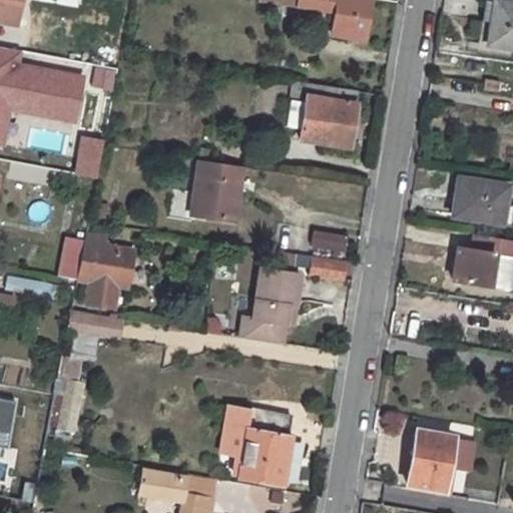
[(0,0),(0,21),(17,24),(18,18),(21,0),(0,0)]
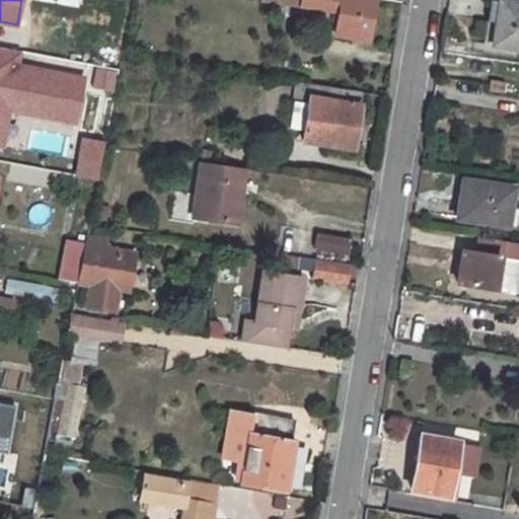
[(21,0),(18,18),(31,20),(34,0),(21,0)]
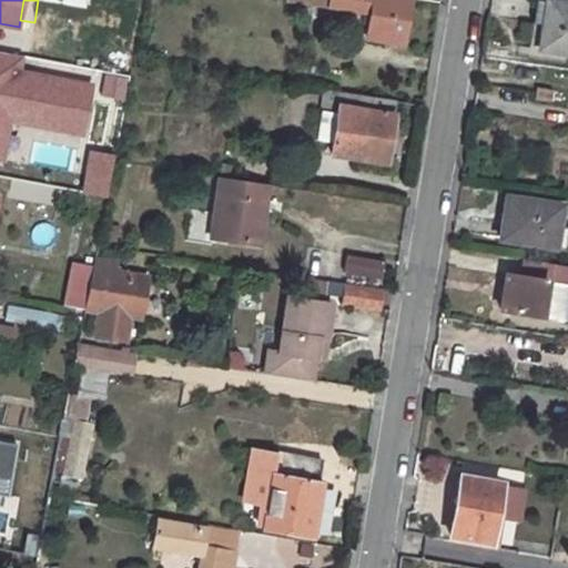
[(286,0),(287,0),(371,14),(367,38),(403,44),(409,0),(286,0)]
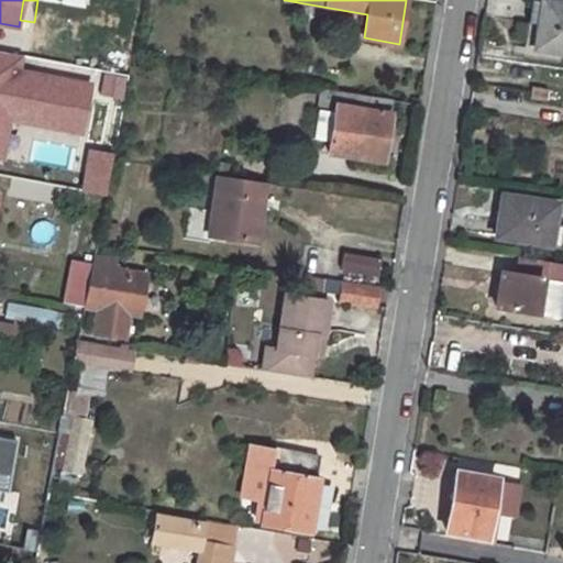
[(562,2),(544,0),(541,0),(533,48),(562,53),(562,2)]
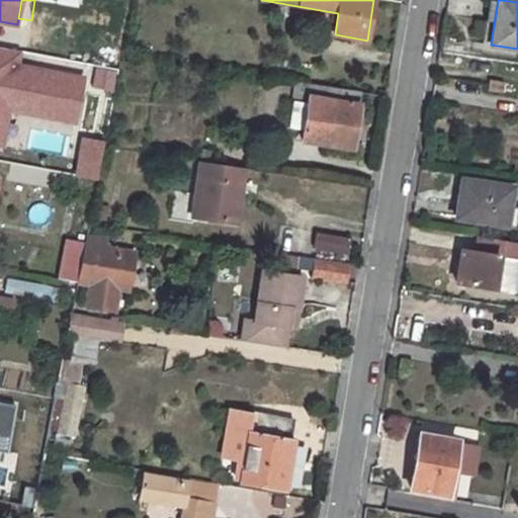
[(0,116),(4,91),(8,75),(9,71),(0,69),(0,116)]
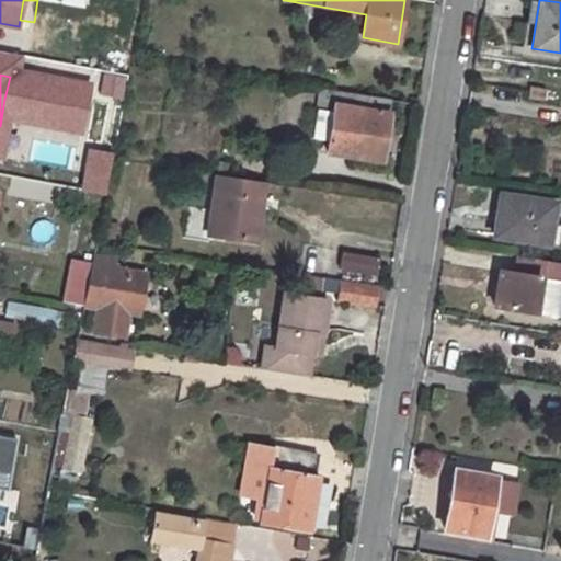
[(9,81),(4,99),(20,102),(24,84),(9,81)]
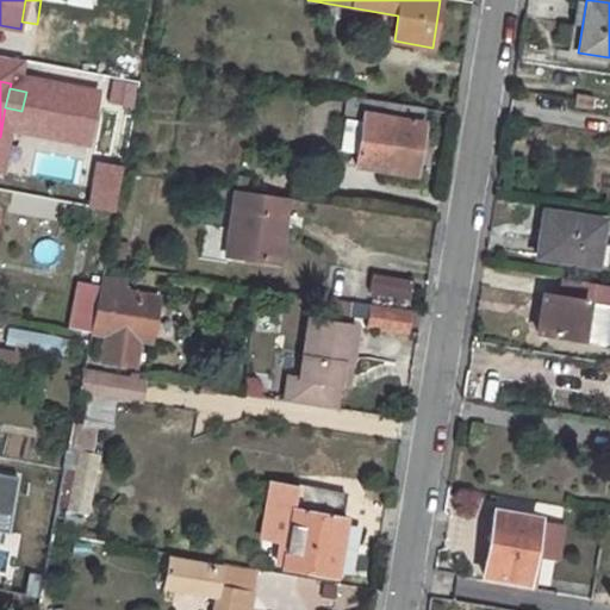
[(349,95),(346,119),(363,122),(367,99),(349,95)]
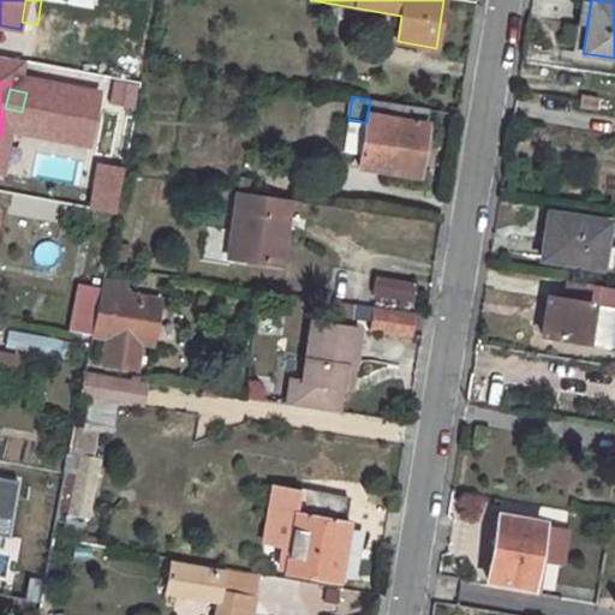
[(428,121),(425,121),(428,108),(370,100),(366,123),(348,120),(344,150),(360,153),(359,166),(418,174),(428,121)]
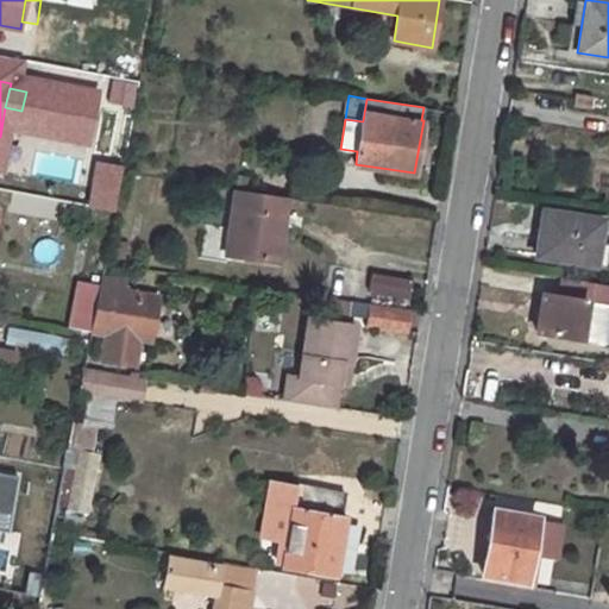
[(87,107),(83,124),(99,126),(102,110),(87,107)]
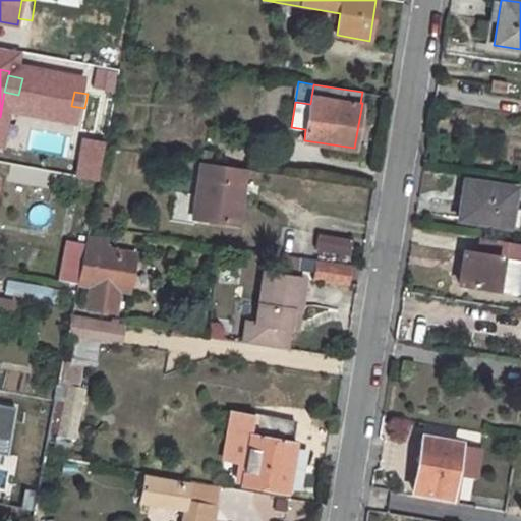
[(99,183),(106,143),(81,138),(74,179),(99,183)]
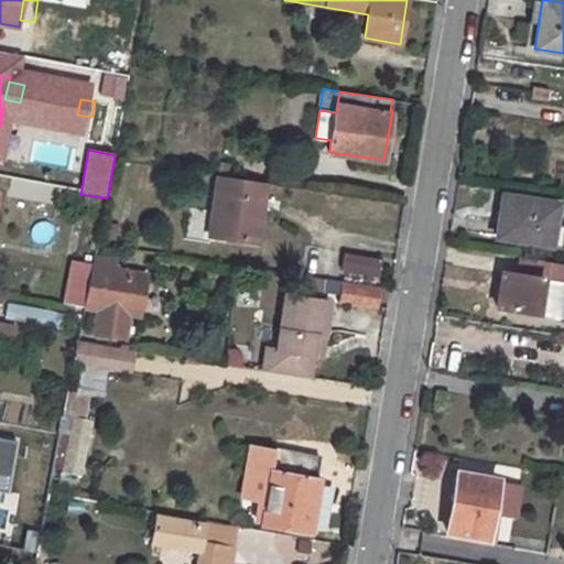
[(219,176),(210,236),(259,242),(267,183),(219,176)]
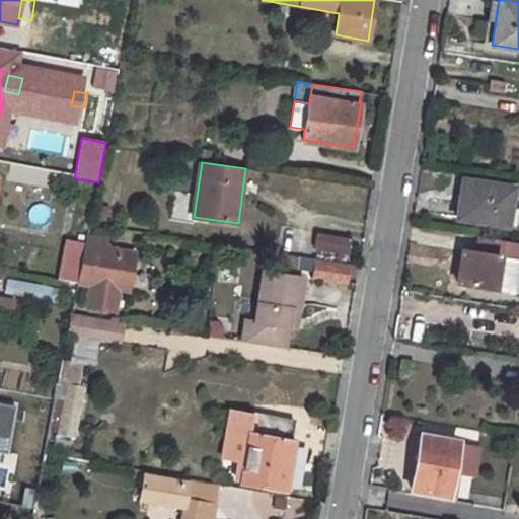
[(462,180),(457,219),(516,228),(518,212),(518,208),(511,207),(513,189),(462,180)]
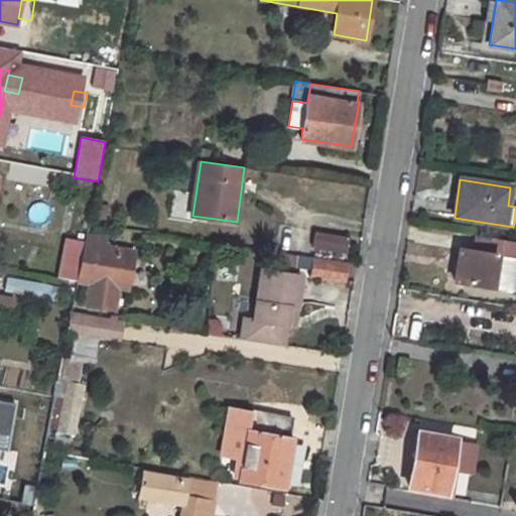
[(314,232),(312,247),(347,252),(348,238),(314,232)]
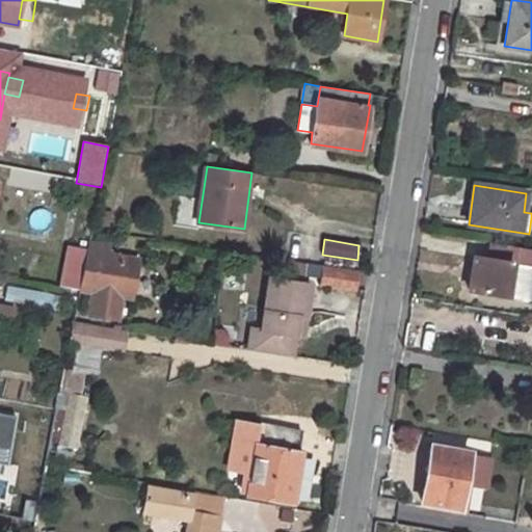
[(472,259),(467,289),(524,299),(529,267),(531,267),(531,249),(489,243),(486,261),(472,259)]
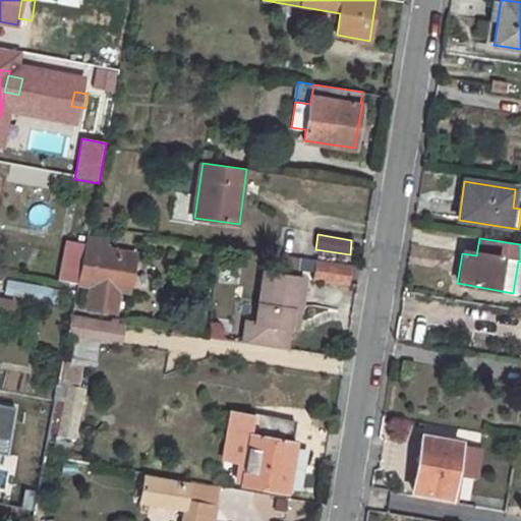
[(85,239),(76,283),(89,285),(85,307),(115,312),(118,296),(112,295),(113,289),(119,290),(120,281),(130,283),(135,253),(112,249),(111,256),(104,253),(105,248),(106,242),(85,239)]
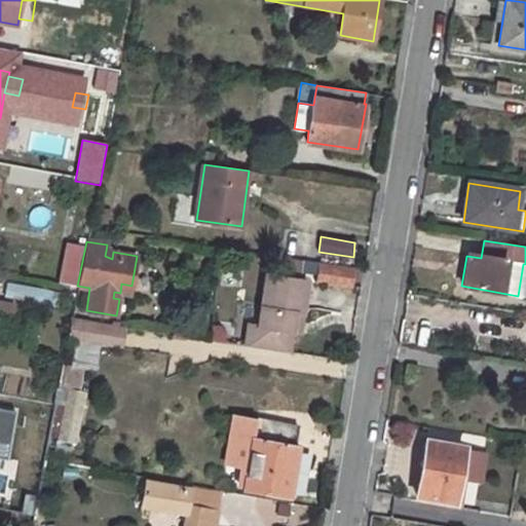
[(309,261),(307,274),(320,275),(321,264),(321,262),(309,261)]
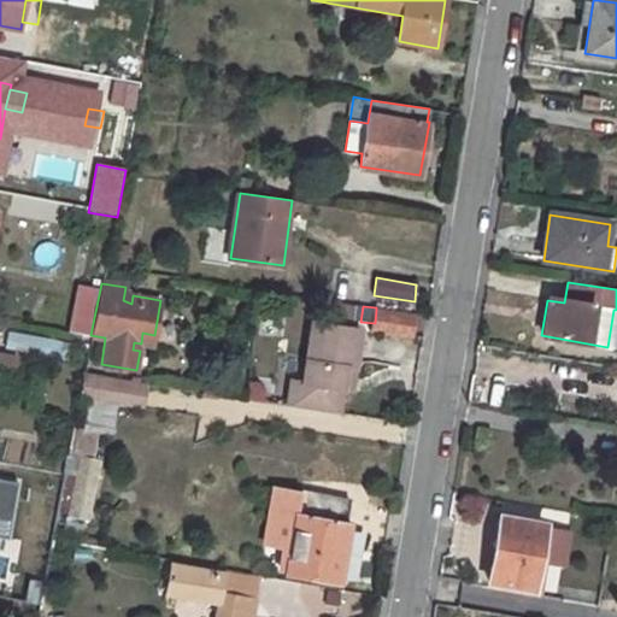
[(375,323),(374,329),(412,335),(415,315),(376,310),(375,323)]
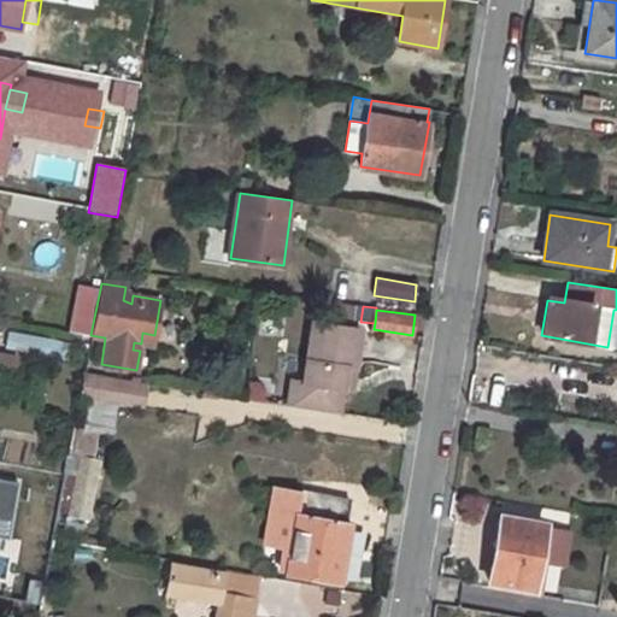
[(291,380),(286,404),(338,412),(342,389),(346,366),(354,368),(360,330),(311,322),(301,381),(291,380)]
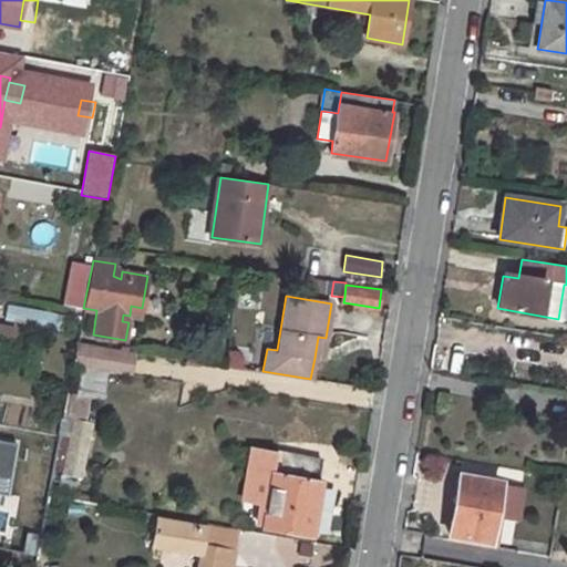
[(131,306),(130,316),(140,318),(142,308),(131,306)]
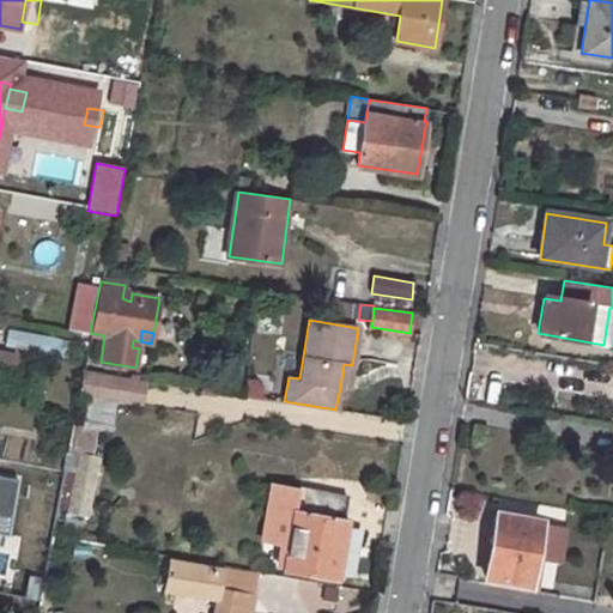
[(340,387),(349,388),(352,365),(344,364),(340,387)]
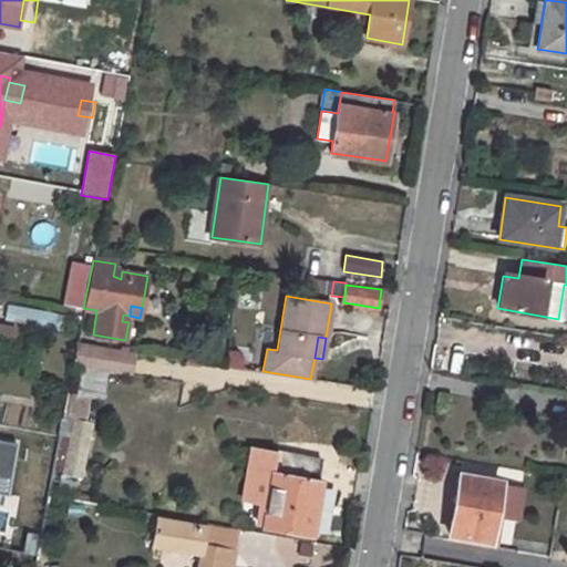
[(132,351),(76,342),(73,364),(129,373),(132,351)]
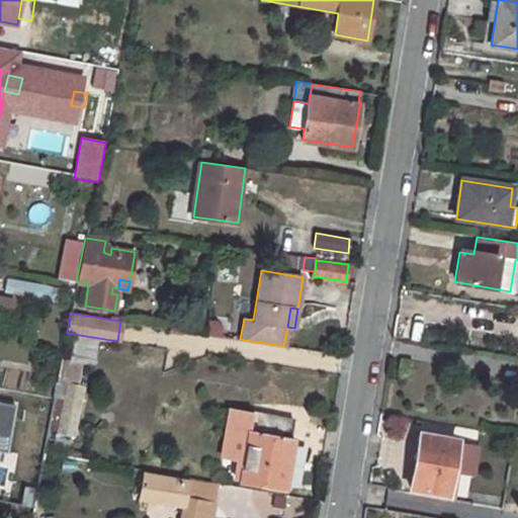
[(62,359),(58,381),(67,382),(78,384),(83,363),(62,359)]
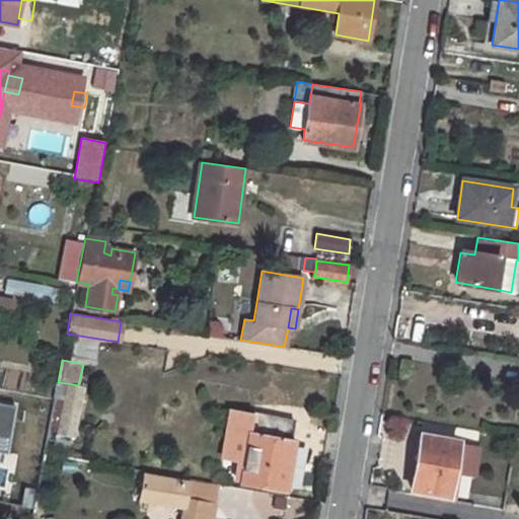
[(67,383),(58,434),(75,437),(84,386),(78,385),(67,383)]
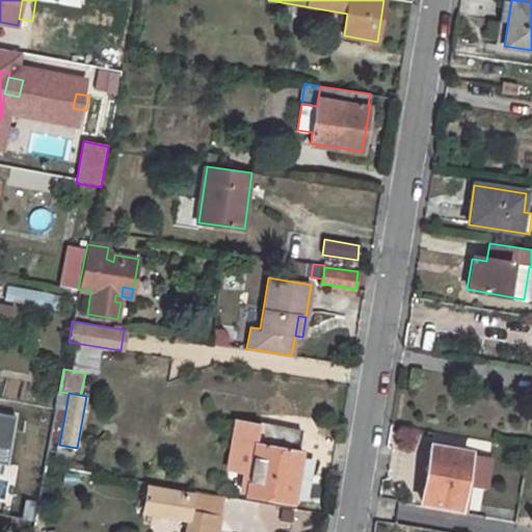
[(301,452),(299,452),(302,431),(235,420),(227,467),(249,471),(245,494),(292,502),(295,484),(301,452)]
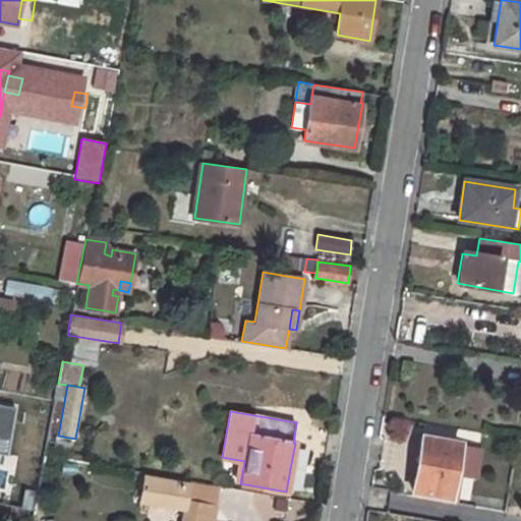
[(423,437),(418,462),(423,463),(418,491),(452,498),(456,475),(451,474),(457,444),(423,437)]
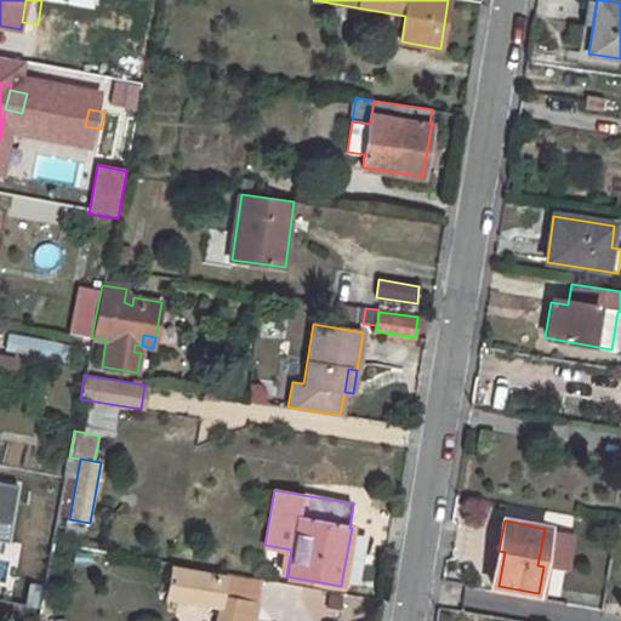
[(543,567),(557,570),(564,534),(545,529),(537,565),(543,567)]
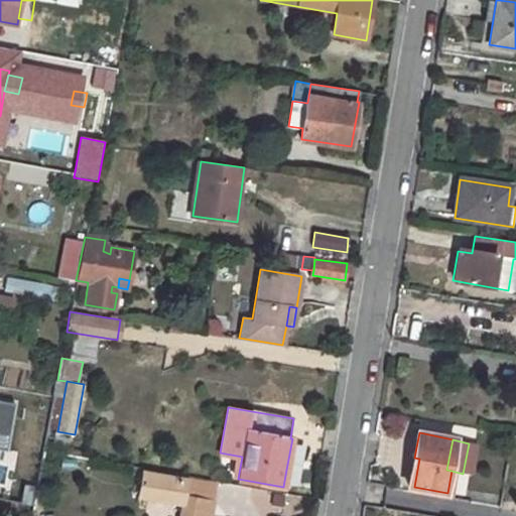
[(289,459),(286,470),(295,471),(296,460),(289,459)]
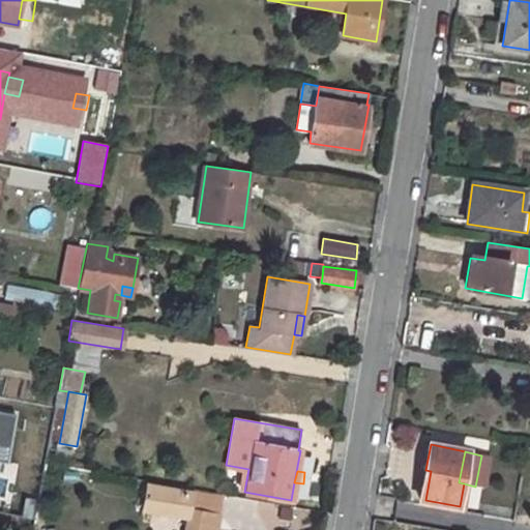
[(215,529),(218,514),(188,509),(190,495),(147,488),(144,510),(187,518),(185,529),(215,529)]
